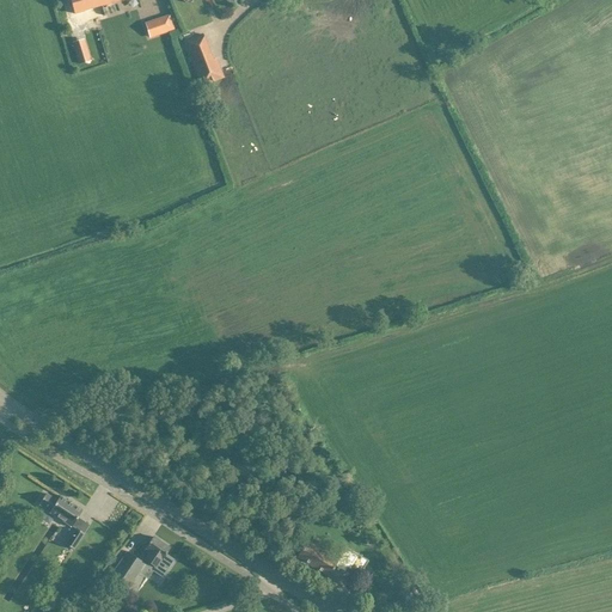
[(71,0),(77,20),(87,18),(87,22),(105,16),(102,5),(118,0),(71,0)]
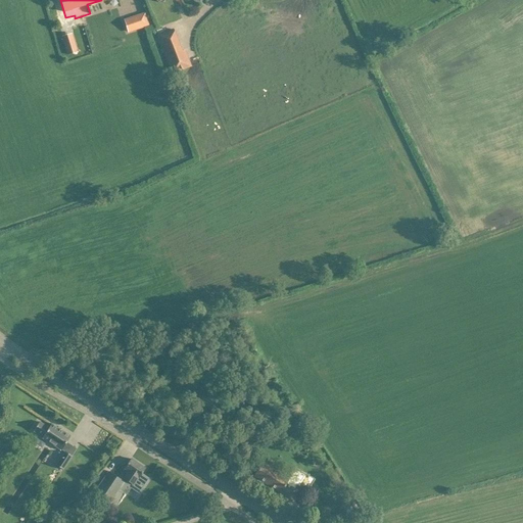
[(125,17),(127,32),(149,28),(146,13),(125,17)]
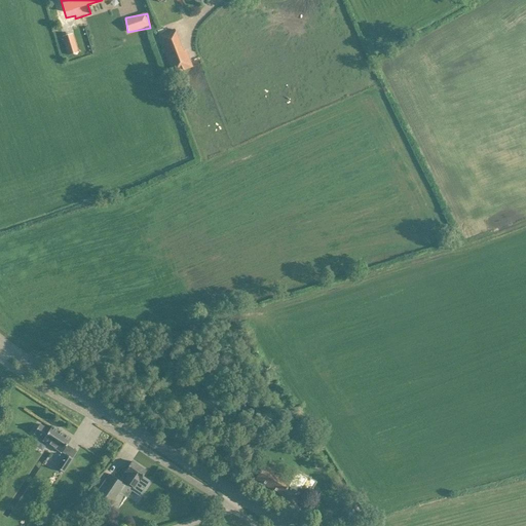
[(176,30),(158,37),(173,73),(192,66),(186,49),(183,50),(176,30)]
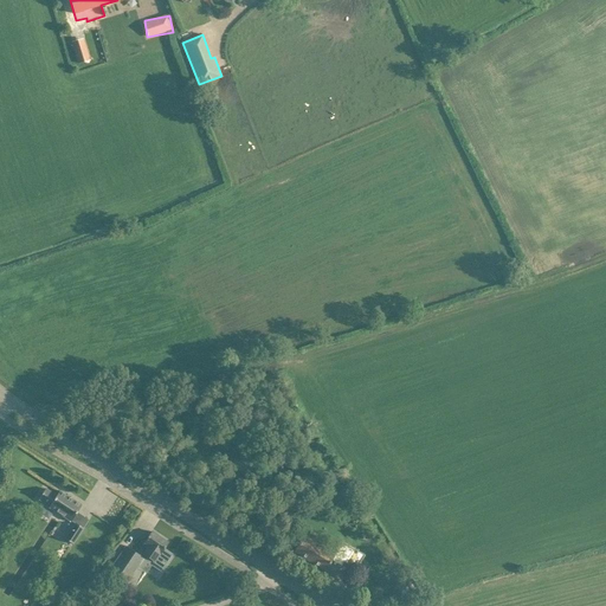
[(88,53),(76,57),(78,64),(90,60),(88,53)]
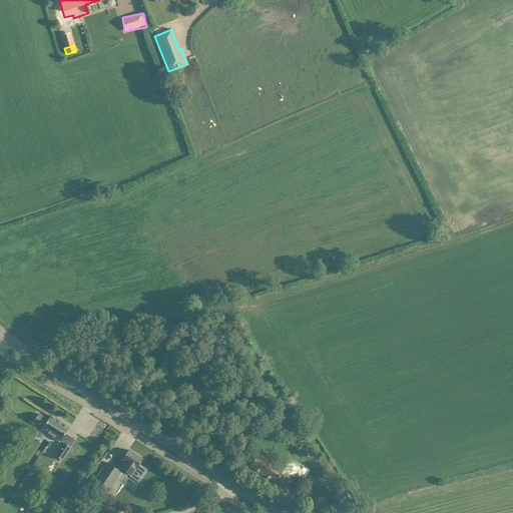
[(69,428),(50,416),(48,420),(38,414),(32,423),(42,429),(41,430),(60,442),(69,428)]
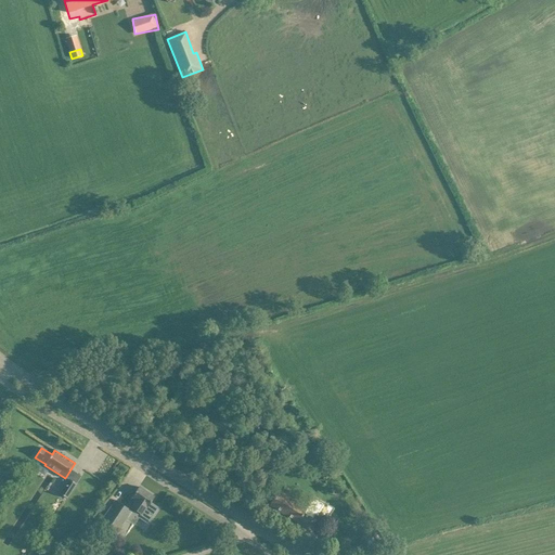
[(69,479),(60,494),(67,499),(76,485),(69,479)]
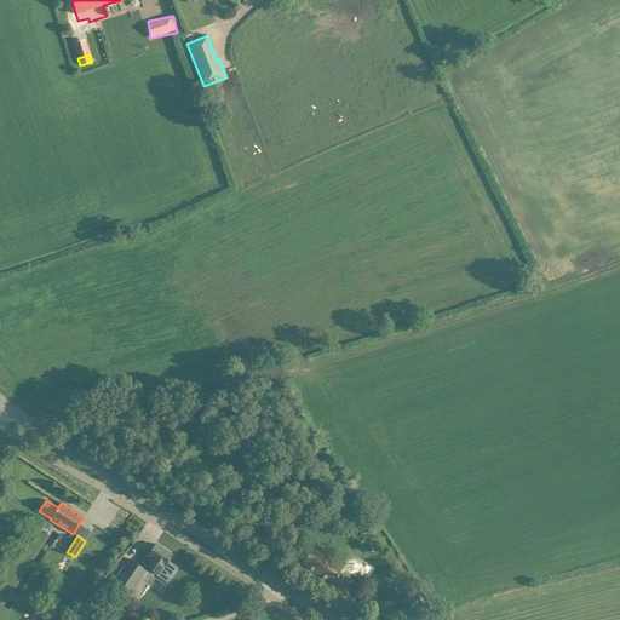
[(128,558),(112,584),(130,596),(142,580),(147,572),(154,577),(165,584),(176,567),(168,561),(172,556),(155,545),(148,556),(144,562),(141,567),(128,558)]
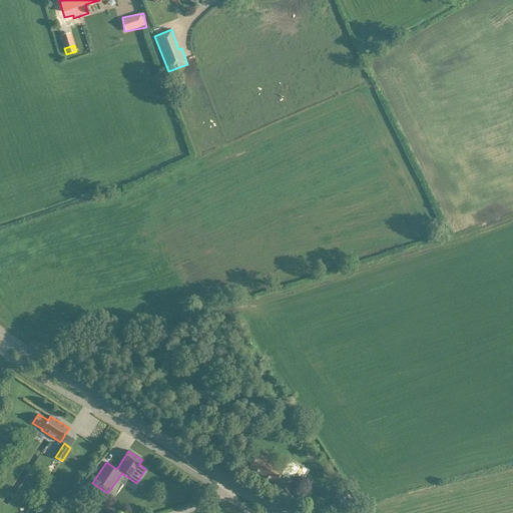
[(258,454),(254,459),(248,467),(276,484),(284,470),(258,454)]
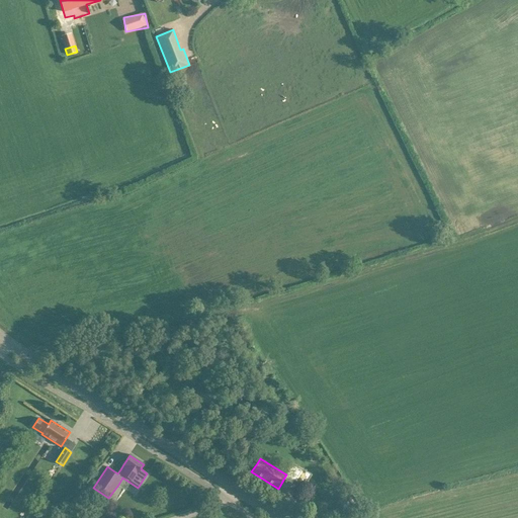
[(294,481),(304,487),(312,476),(301,469),(294,481)]
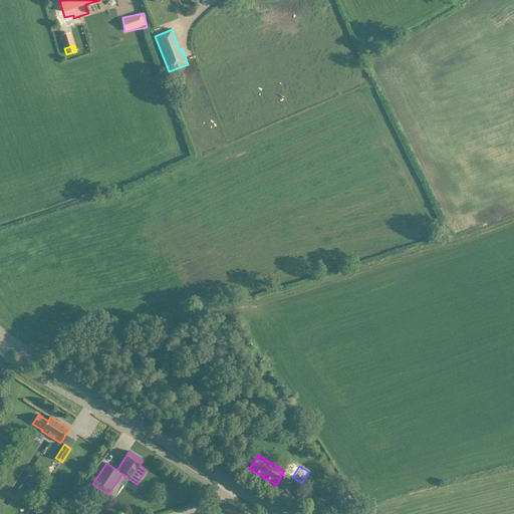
[(344,493),(336,497),(339,503),(347,499),(344,493)]
